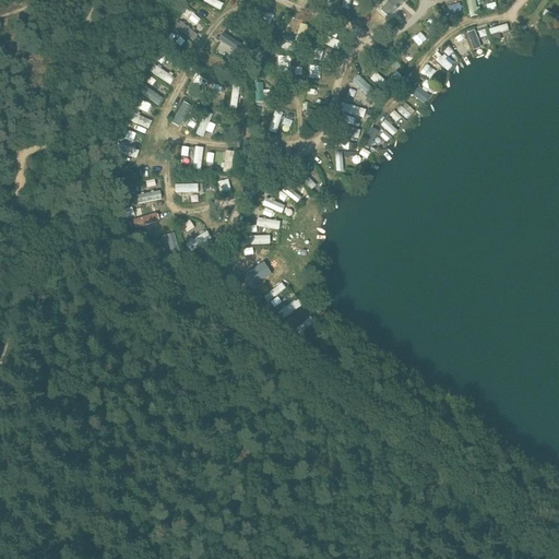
[(221,10),(224,4),(216,0),(203,0),(204,0),(221,10)]
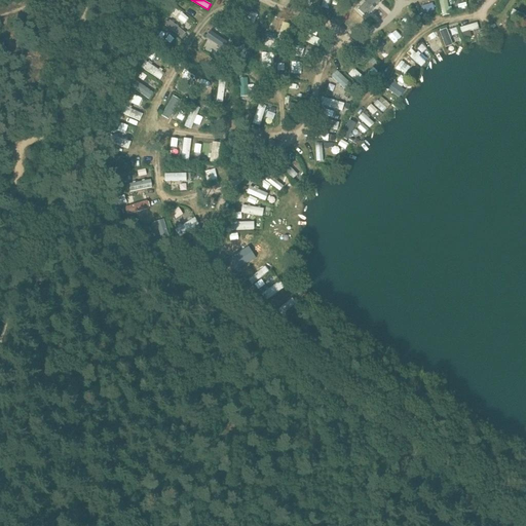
[(449,8),(447,0),(439,0),(442,10),(449,8)]
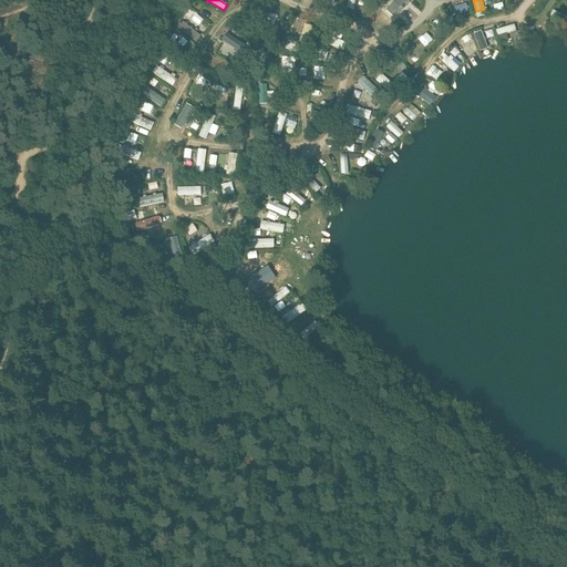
[(398,3),(392,7),(400,20),(406,16),(398,3)]
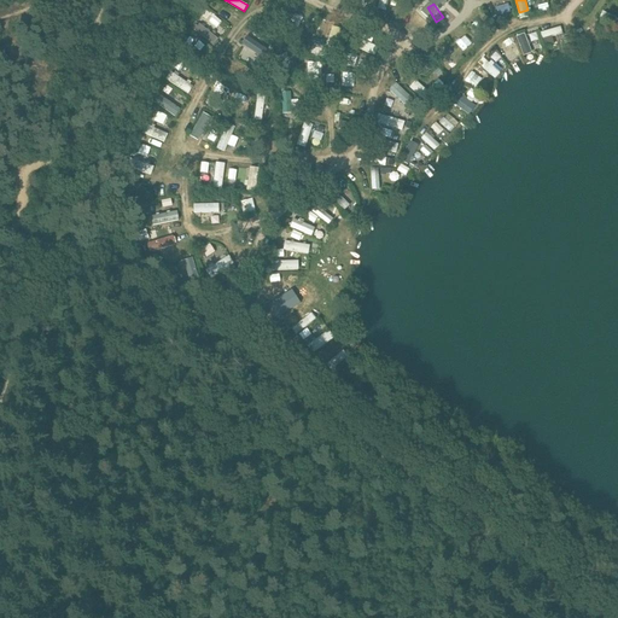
[(617,27),(617,24),(617,17),(604,11),(600,18),(617,27)]
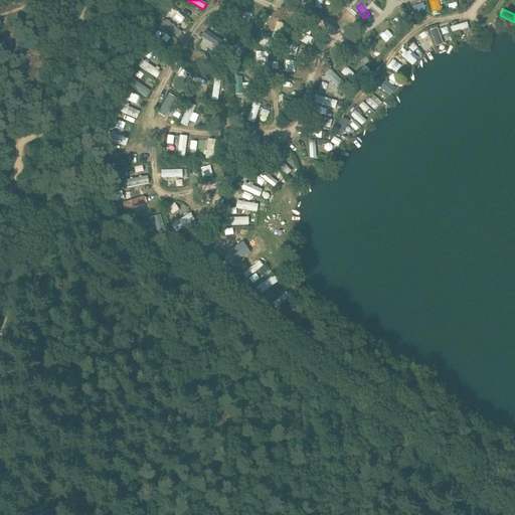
[(179,13),(175,18),(181,23),(185,18),(179,13)]
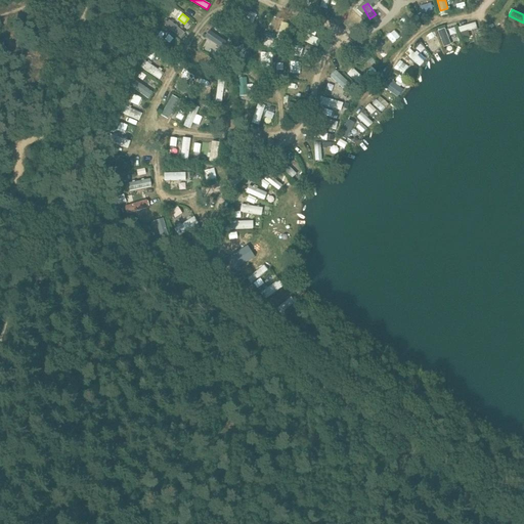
[(443,47),(451,45),(446,28),(439,30),(443,47)]
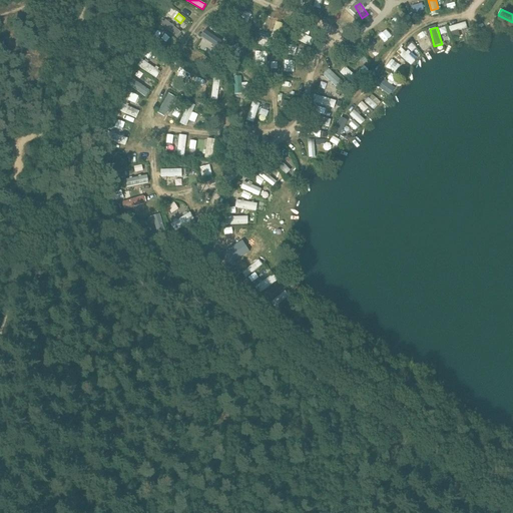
[(200,36),(216,47),(222,39),(206,28),(200,36)]
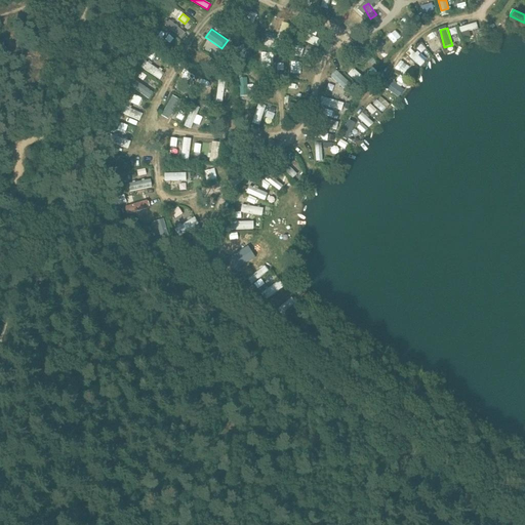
[(389,37),(397,43),(403,36),(395,29),(389,37)]
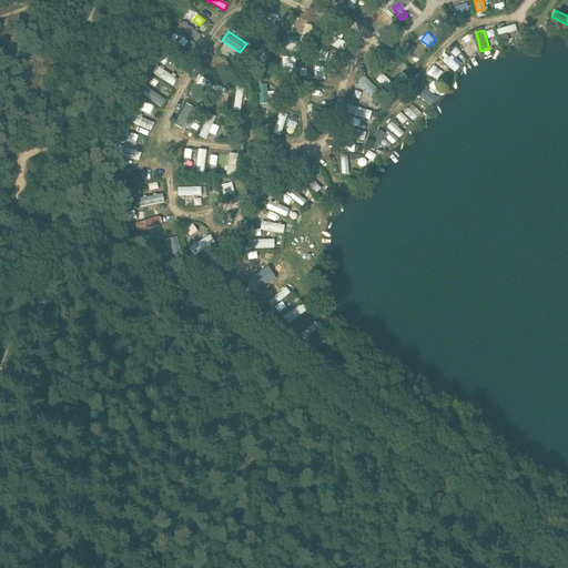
[(507,33),(498,37),(500,44),(509,41),(507,33)]
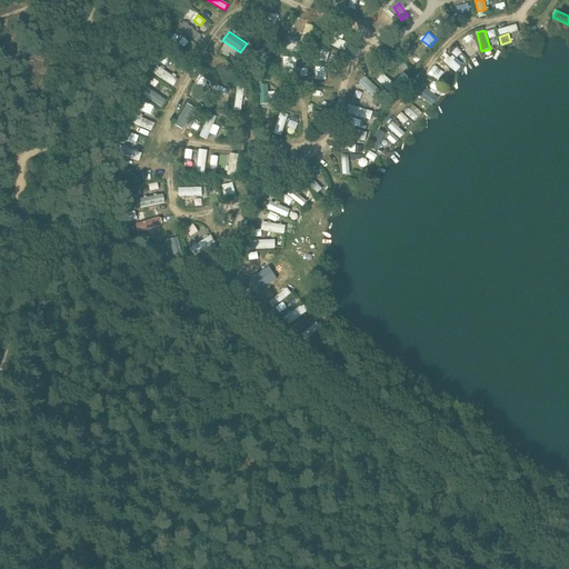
[(339,40),(336,46),(343,49),(347,45),(339,40)]
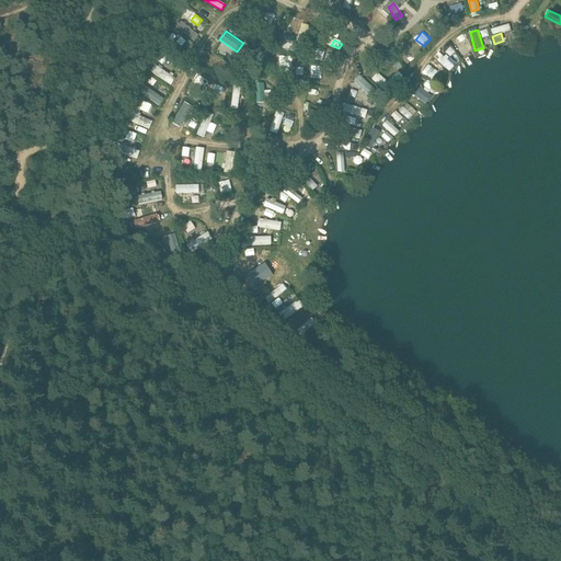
[(248,61),(264,55),(262,48),(245,55),(248,61)]
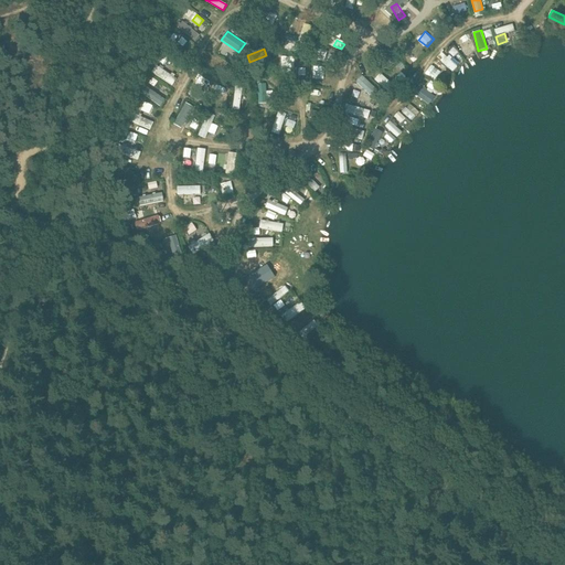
[(415,49),(406,57),(413,63),(420,55),(415,49)]
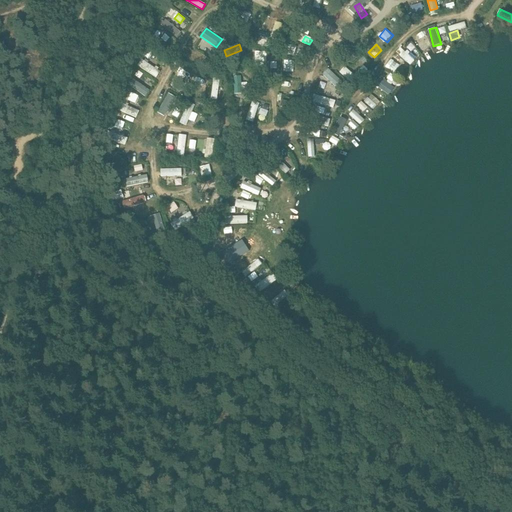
[(410,65),(416,59),(406,50),(401,56),(410,65)]
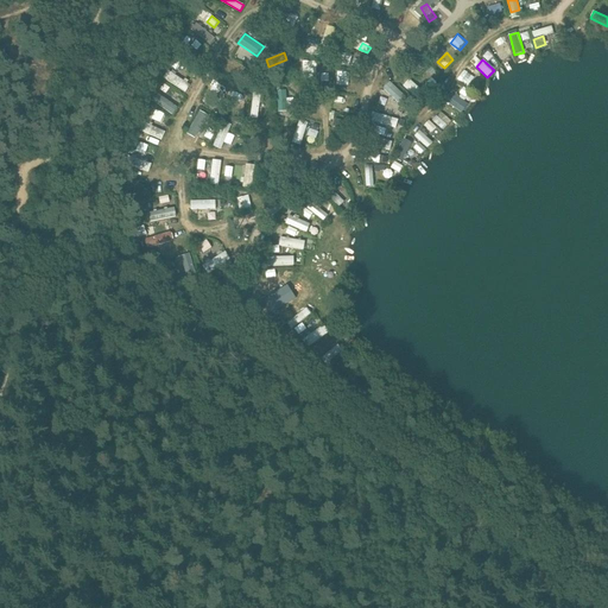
[(304,77),(315,76),(314,62),(303,63),(304,77)]
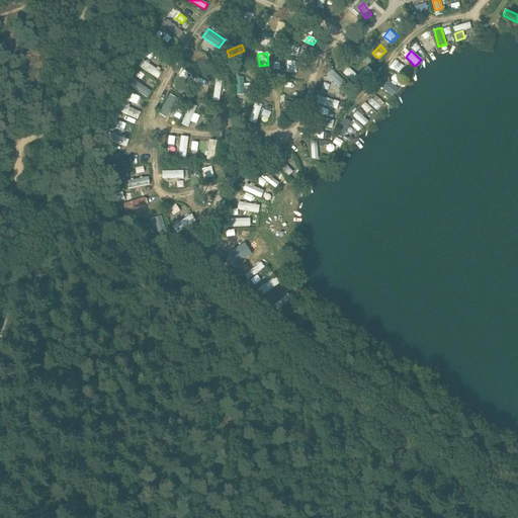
[(159,78),(163,72),(143,58),(139,65),(159,78)]
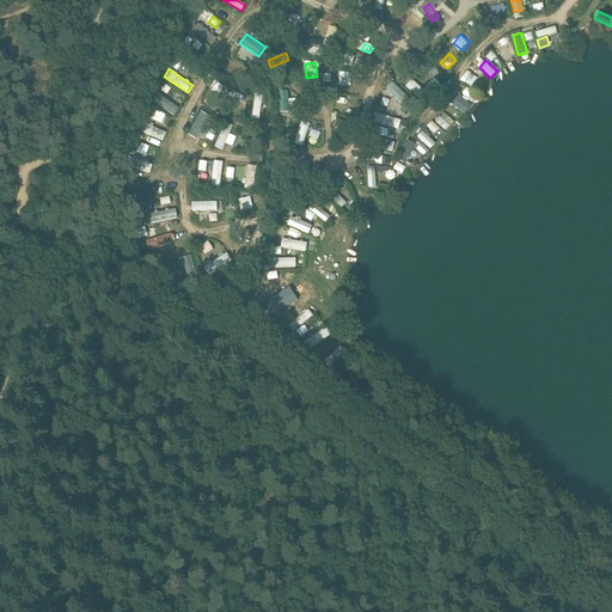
[(461,80),(472,87),(478,78),(466,71),(461,80)]
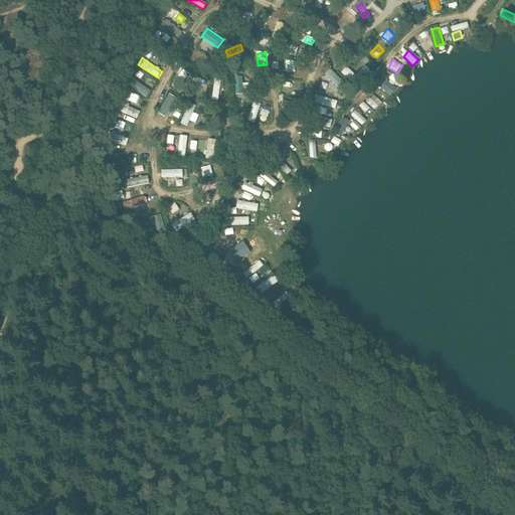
[(286,71),(296,71),(296,60),(286,60),(286,71)]
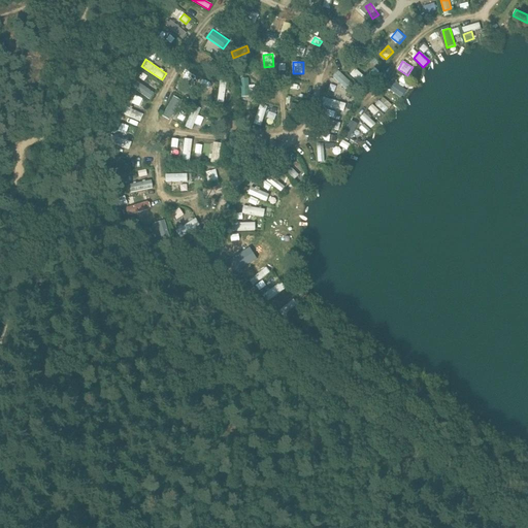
[(361,84),(366,77),(356,68),(351,73),(361,84)]
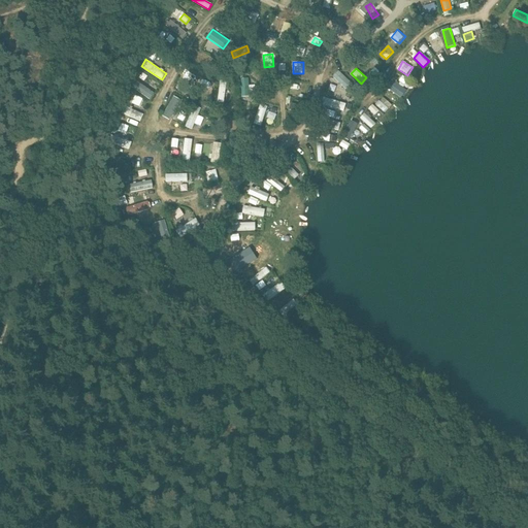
[(192,85),(196,78),(184,70),(179,76),(192,85)]
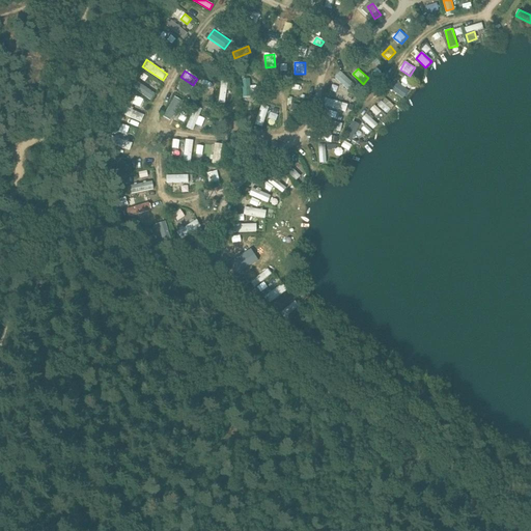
[(350,91),(356,85),(340,71),(334,77),(350,91)]
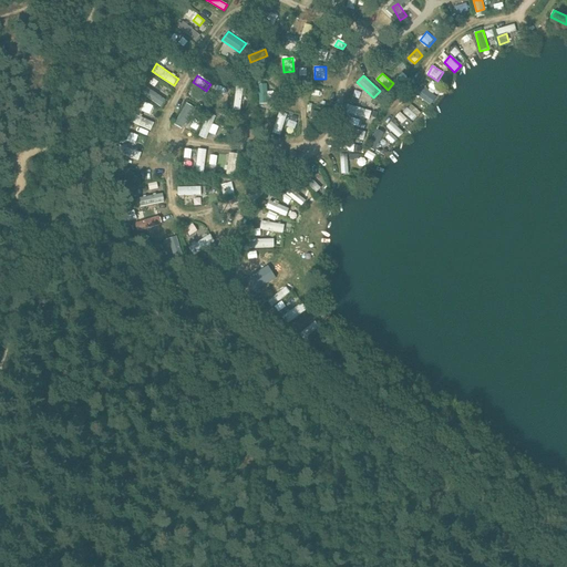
[(268,98),(275,98),(275,91),(268,91),(268,84),(260,84),(260,103),(268,103),(268,98)]
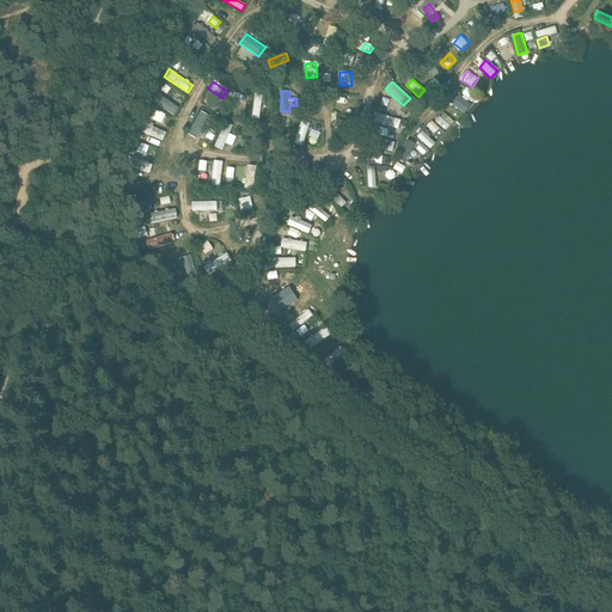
[(252,118),(259,120),(263,96),(256,95),(252,118)]
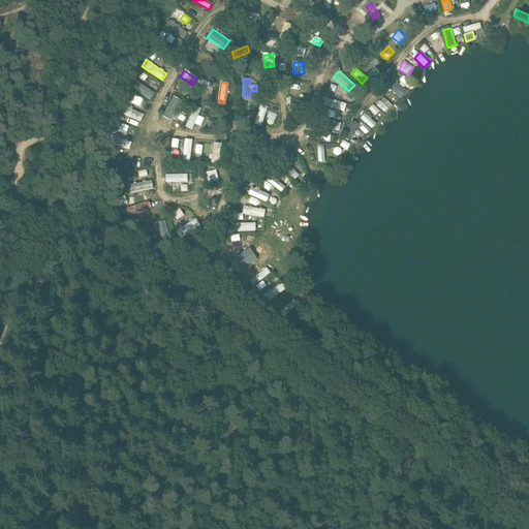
[(391,90),(402,98),(408,91),(398,82),(391,90)]
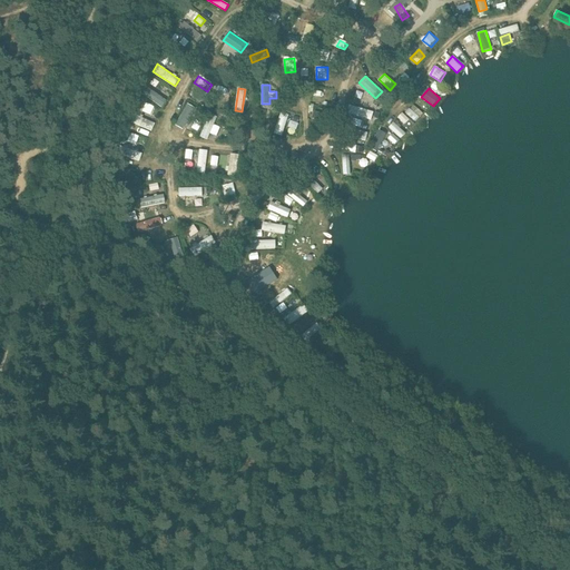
[(178,125),(185,128),(195,106),(187,102),(178,125)]
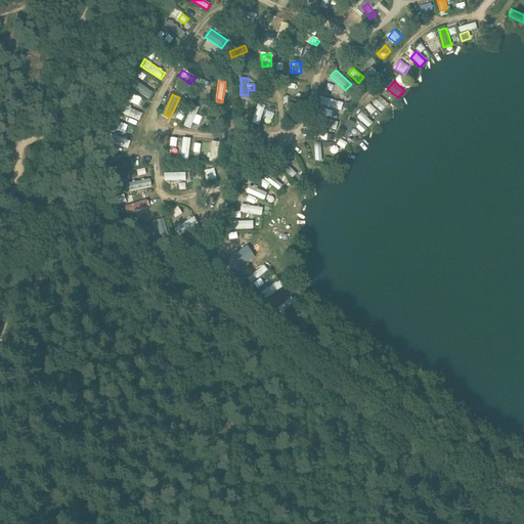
[(321,96),(319,103),(342,110),(344,102),(321,96)]
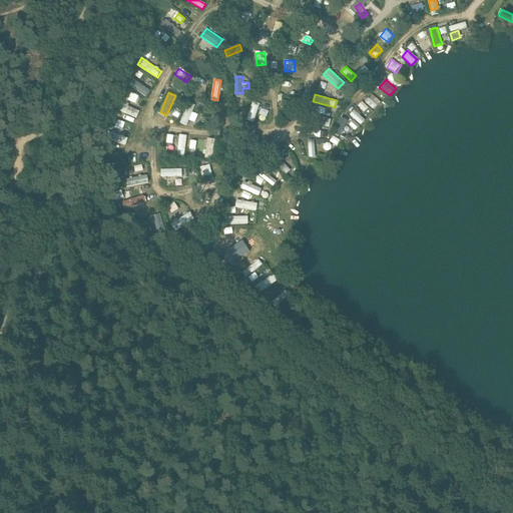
[(367,100),(372,108),(379,103),(374,95),(367,100)]
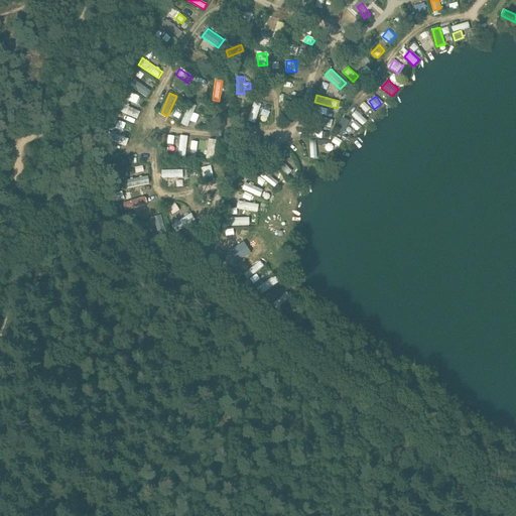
[(255,123),(262,103),(255,101),(248,120),(255,123)]
